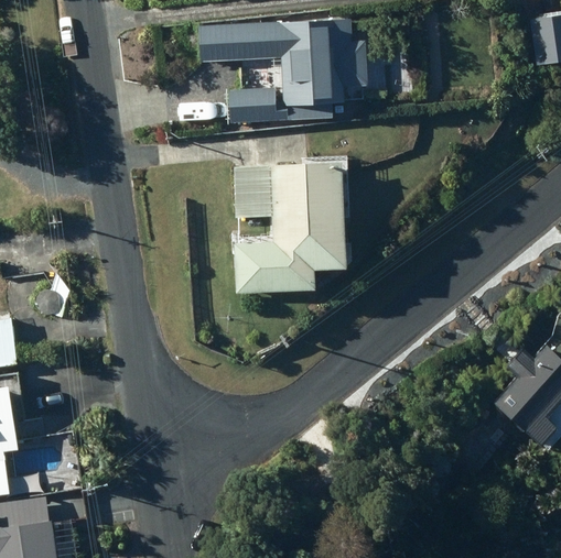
[(560,19),(535,23),(542,66),(560,63),(560,19)]
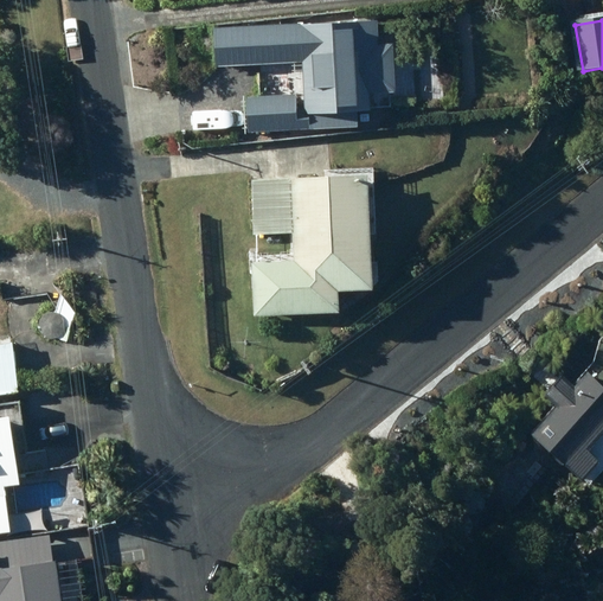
[(366,21),(215,29),(217,66),(303,63),(306,109),(296,110),(295,97),(247,100),(248,132),(359,126),(358,110),(370,110),(370,94),(396,93),(393,45),(367,46),(366,21)]
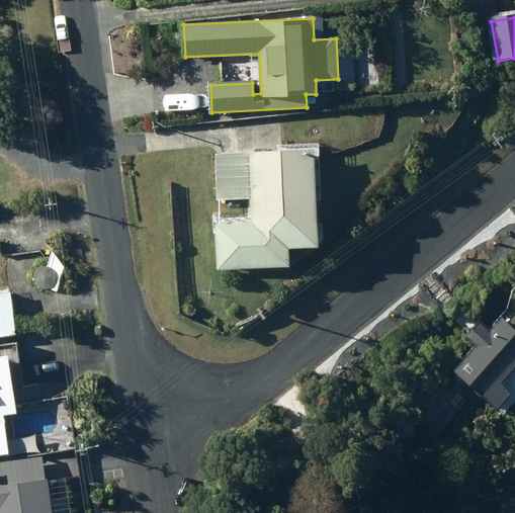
[(250,199),(251,223),(216,226),(219,270),(289,266),(288,249),(319,247),(313,149),(216,155),(219,201),(250,199)]
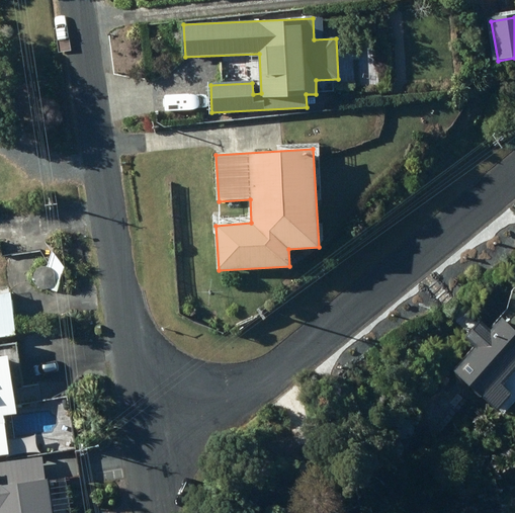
[(10,292),(0,293),(0,336),(14,335),(10,292)]
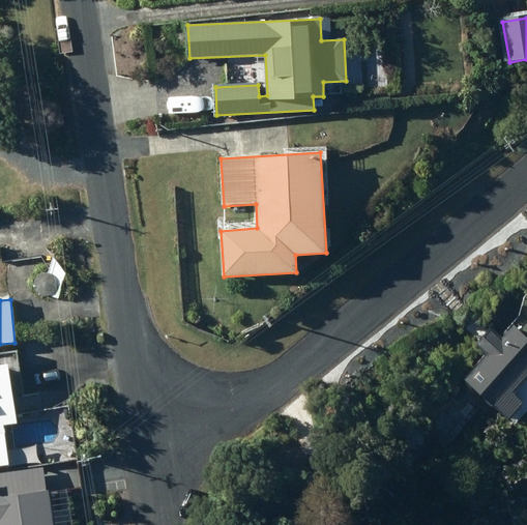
[(514,389),(526,374),(526,334),(513,323),(500,338),(490,328),(477,343),(488,352),(465,378),(504,413),(520,396),(514,389)]
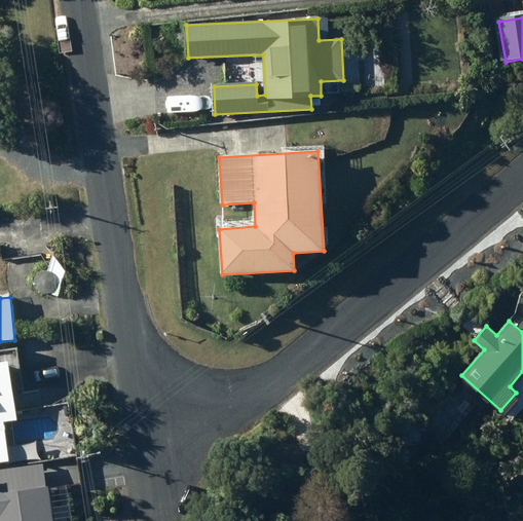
[(14,418),(8,372),(19,371),(15,347),(0,348),(0,461),(8,460),(2,420),(14,418)]
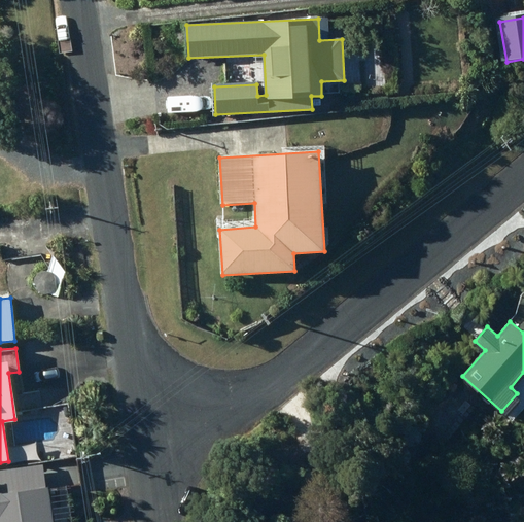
[(53,521),(48,485),(0,490),(0,521),(53,521)]
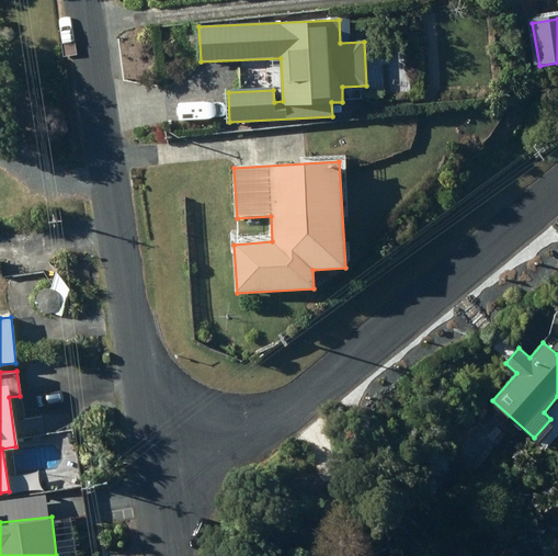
All buildings are outlined.
